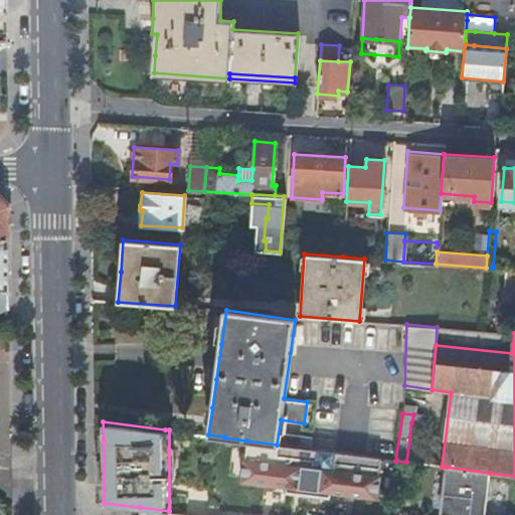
[(406,462),(418,464),(423,423),(411,422),(406,462)]
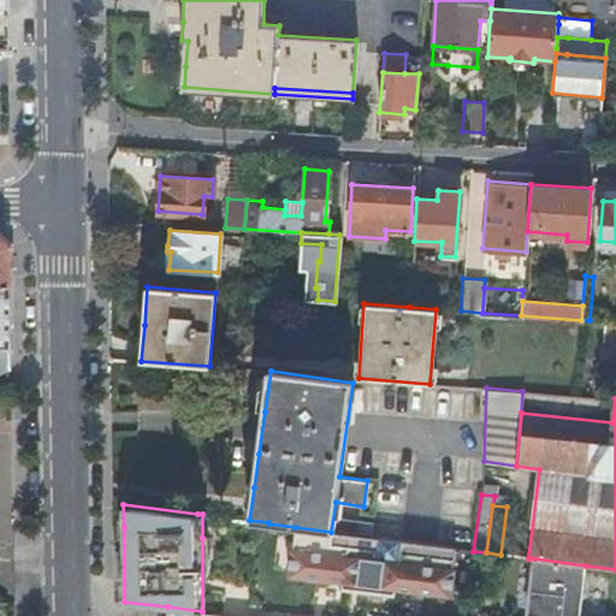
[(335,517),(332,532),(344,534),(350,534),(369,537),(371,522),(335,517)]
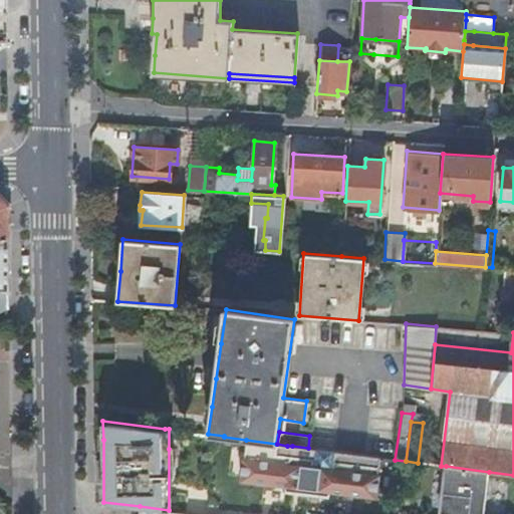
[(276,444),(246,440),(244,457),(242,457),(242,458),(239,480),(285,486),(285,490),(328,495),(329,491),(364,496),(376,498),(379,474),(377,474),(380,458),(308,448),(292,446),(287,446),(277,444),(276,444)]
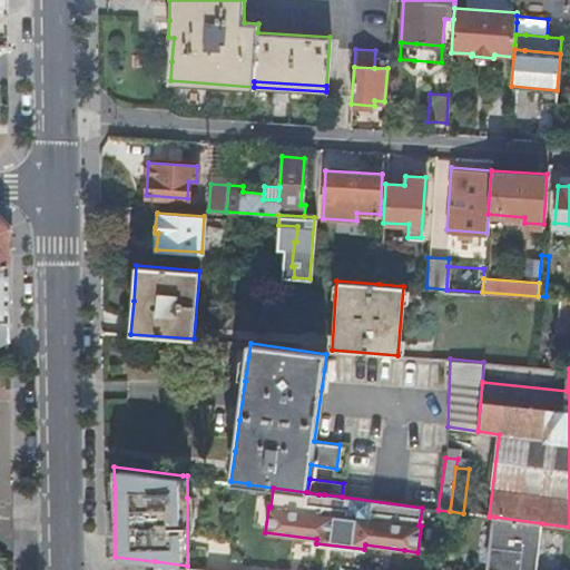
[(488,569),(536,569),(542,523),(494,517),(488,569)]
